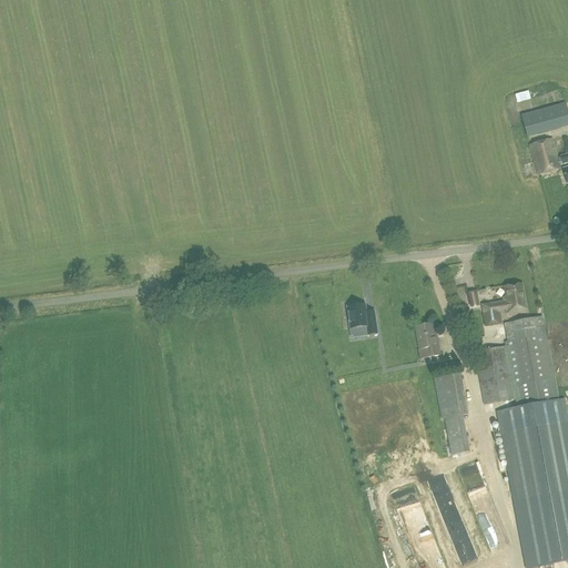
[(527,139),(567,127),(567,113),(565,103),(520,115),(527,139)]
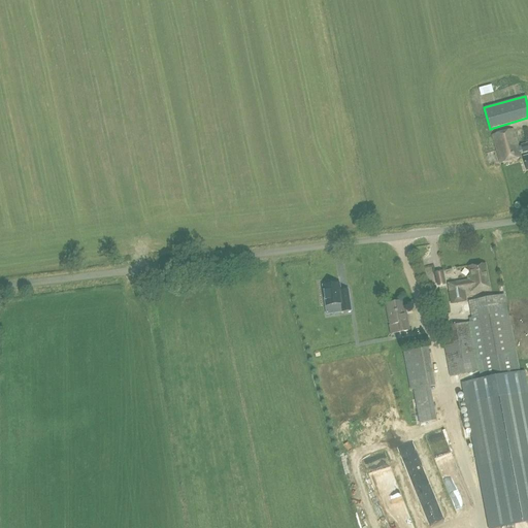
[(493,135),(500,163),(521,158),(519,152),(518,147),(513,130),(493,135)]
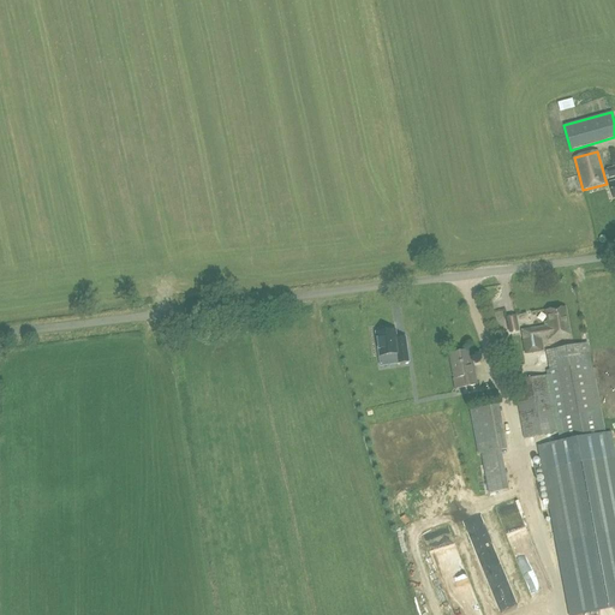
[(607,171),(603,172),(604,177),(609,177),(609,178),(614,175),(614,162),(611,163),(613,168),(607,169),(607,171)]
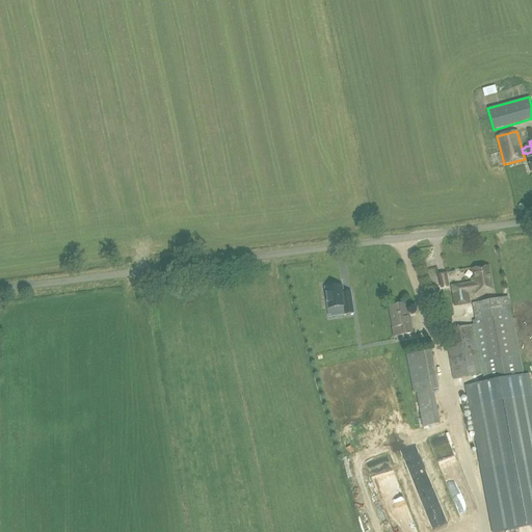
[(471,314),(468,294),(472,291),(473,290),(474,294),(494,291),(489,266),(473,269),(475,283),(452,286),(456,316),(471,314)]
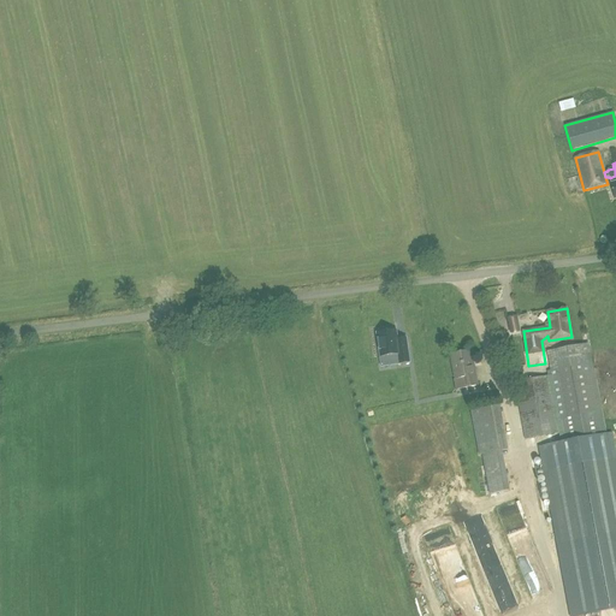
[(403,347),(401,330),(381,333),(384,356),(400,355),(401,365),(414,362),(412,345),(403,347)]
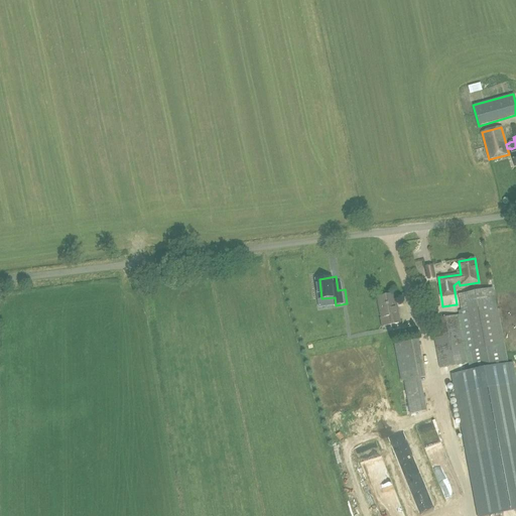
[(493,288),(459,294),(462,310),(459,311),(460,315),(431,320),(440,368),(469,363),(474,391),(468,392),(479,454),(515,446),(515,382),(511,384),(493,288)]
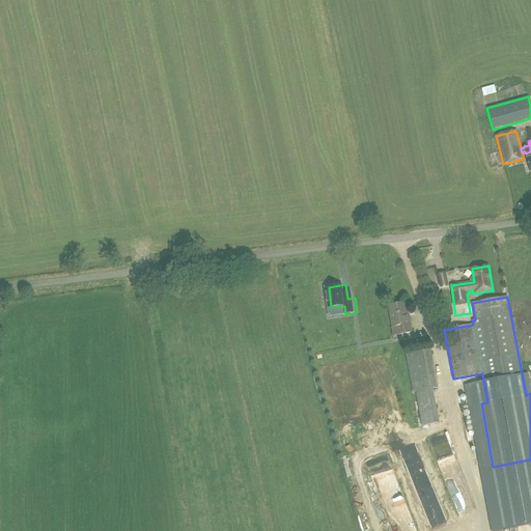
[(408,317),(406,304),(390,306),(392,327),(401,326),(402,335),(411,333),(410,317),(408,317)]
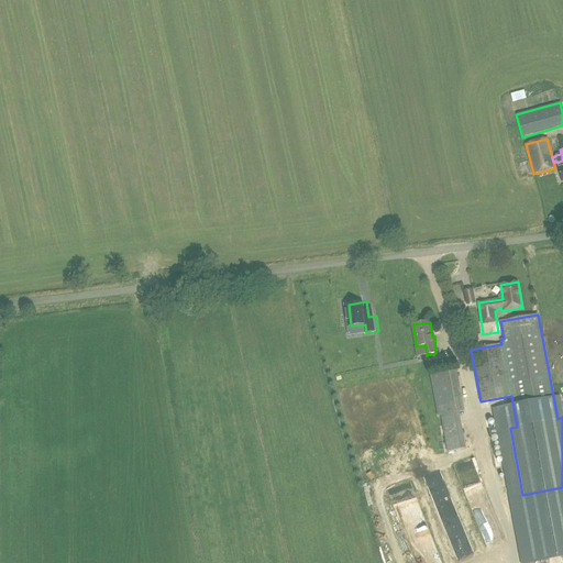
[(466,445),(460,411),(465,410),(457,367),(434,372),(449,449),(466,445)]
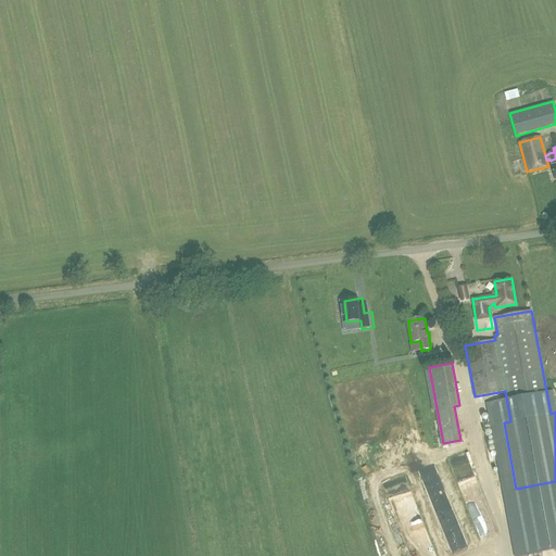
[(383,470),(391,493),(400,491),(392,467),(383,470)]
